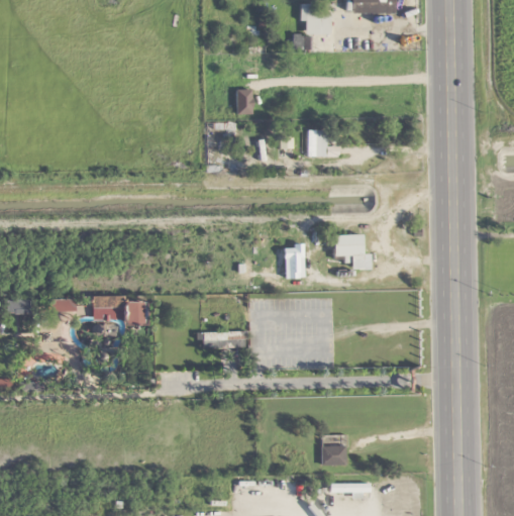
[(352,0),(352,12),(396,12),(395,0),(352,0)]
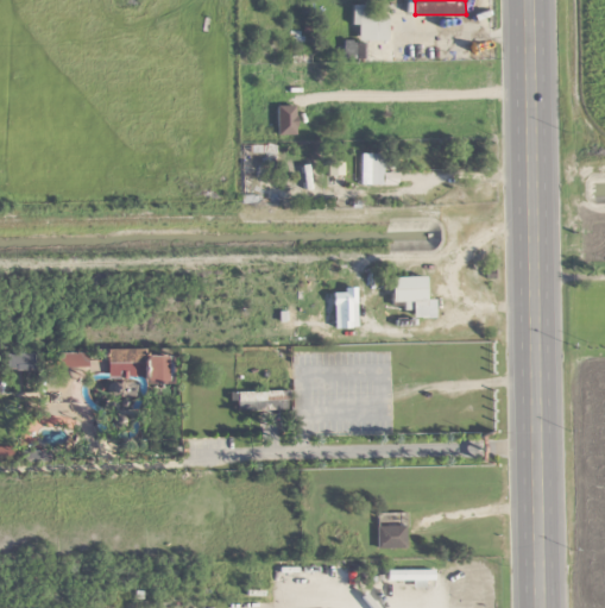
[(367,14),(367,5),(355,5),(355,24),(360,24),(360,39),(390,39),(390,14),(367,14)]
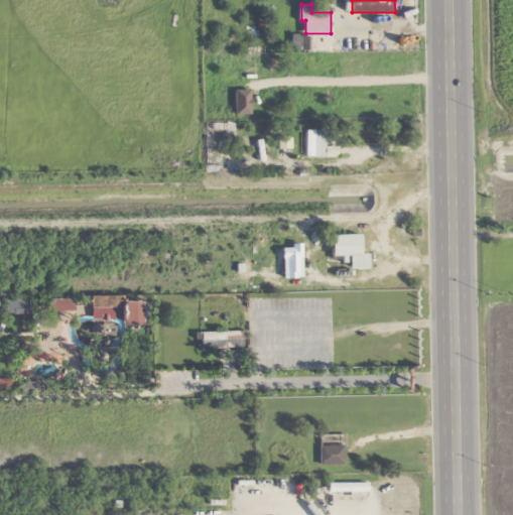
[(339,146),(329,146),(329,129),(301,129),(301,155),(339,155),(339,146)]
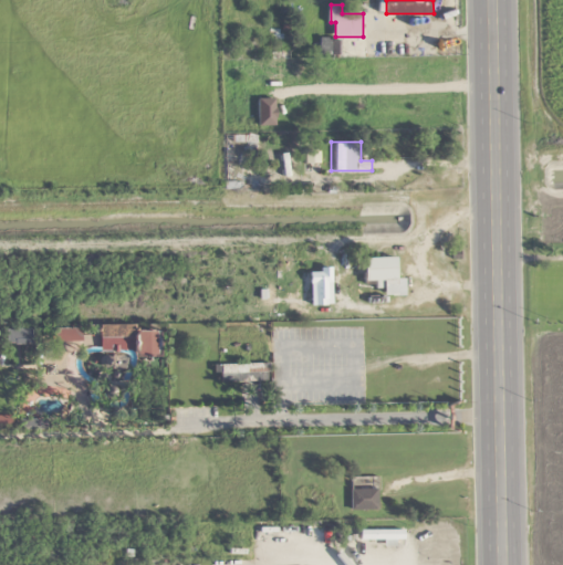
[(323,149),(306,149),(306,173),(323,173),(323,149)]
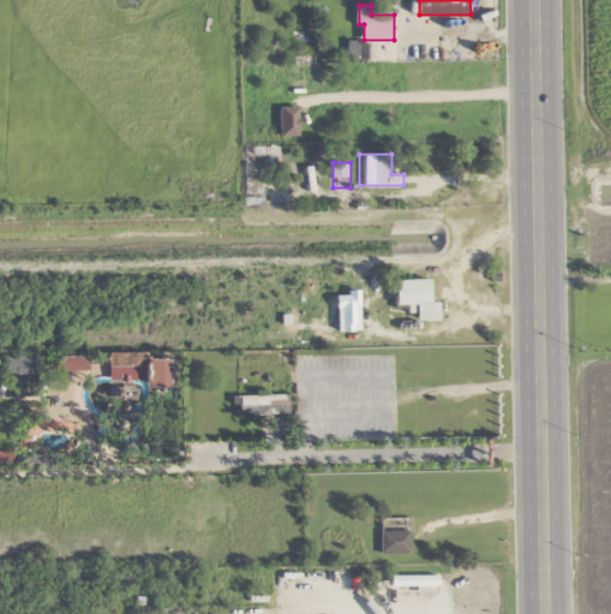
[(431,280),(397,280),(397,304),(409,304),(409,313),(431,313),(431,280)]
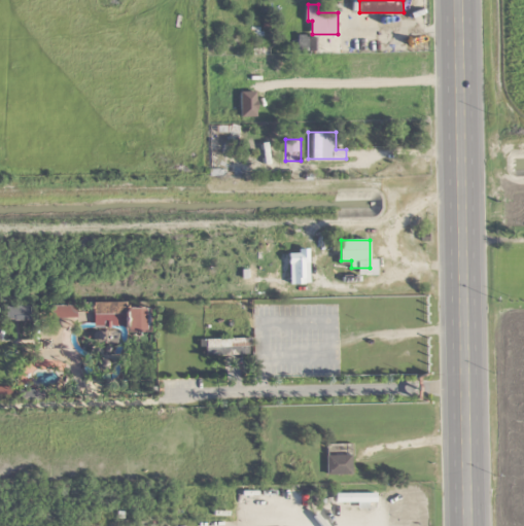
[(125,303),(95,303),(95,312),(125,312),(125,303)]
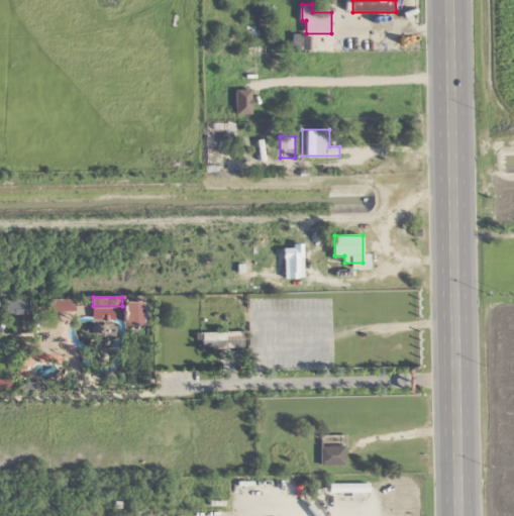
[(107,334),(115,337),(118,326),(110,324),(107,334)]
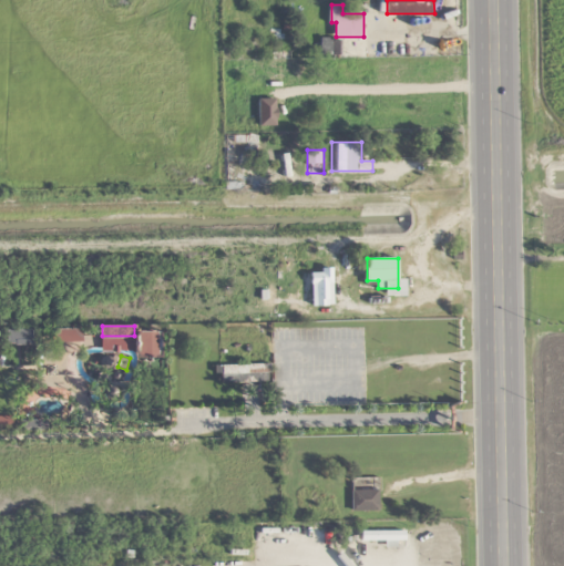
[(273,381),(273,364),(222,364),(222,381),(273,381)]
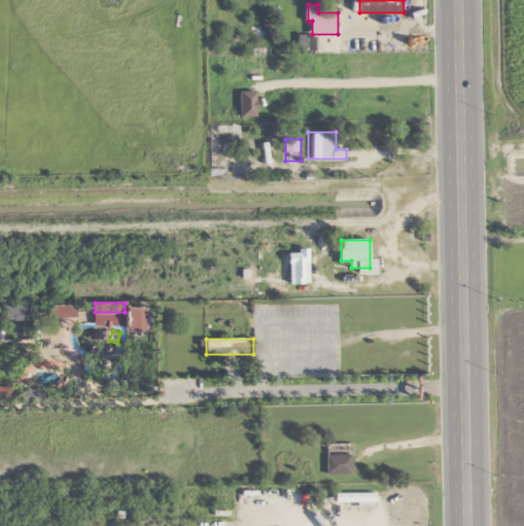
[(329,444),(329,474),(353,474),(353,444),(329,444)]
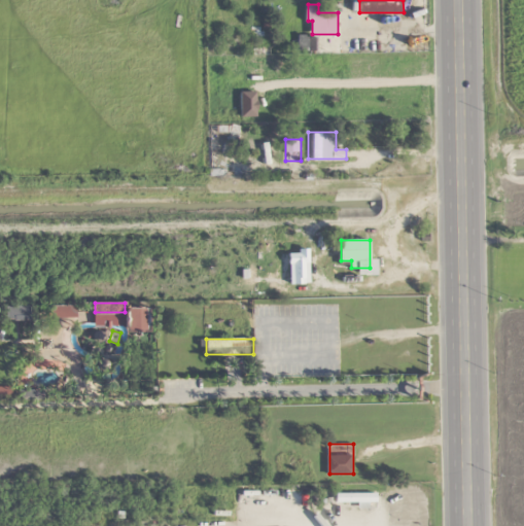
[(344,491),(344,499),(384,499),(384,491),(344,491)]
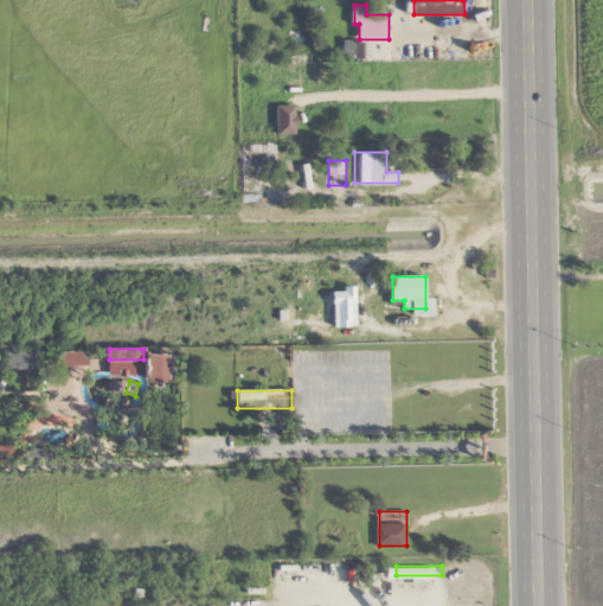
[(286,594),(286,568),(270,568),(270,594),(286,594)]
